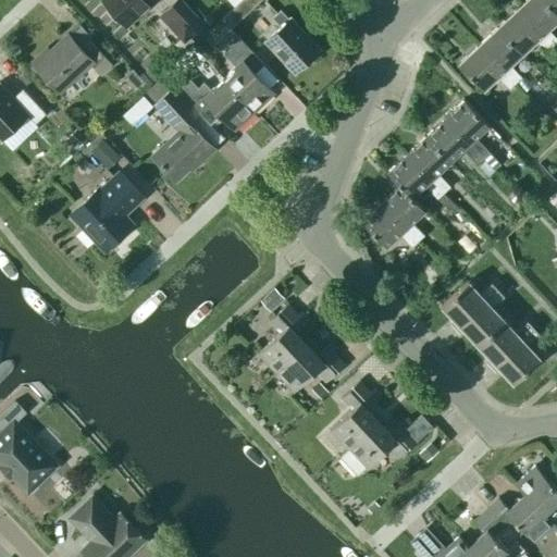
[(150,7),(157,0),(103,0),(125,24),(148,3),(150,7)]
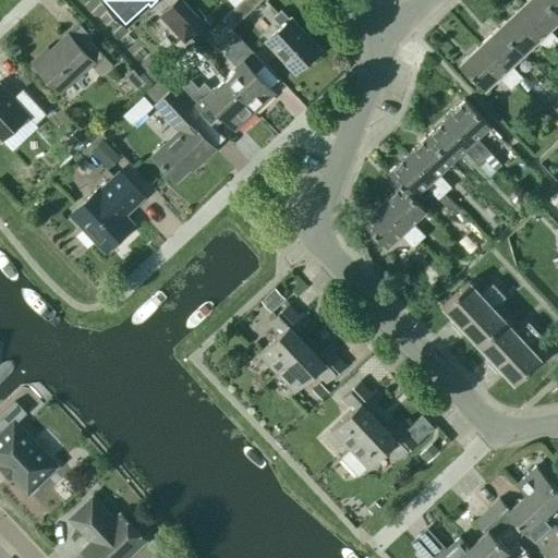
[(181,0),(177,0),(166,10),(159,16),(183,41),(190,36),(195,43),(209,31),(204,24),(181,0)]
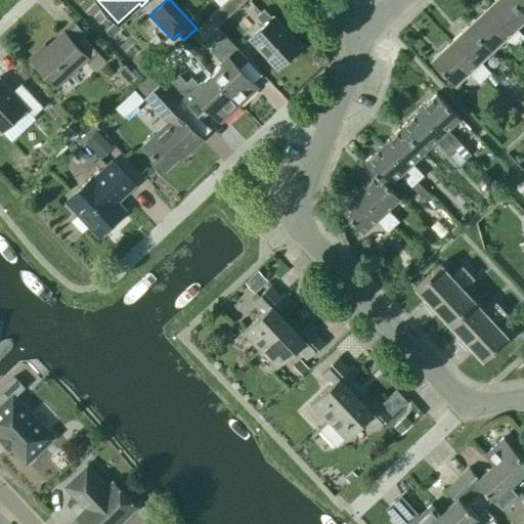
[(217,26),(244,0),(226,0),(209,16),(217,26)]
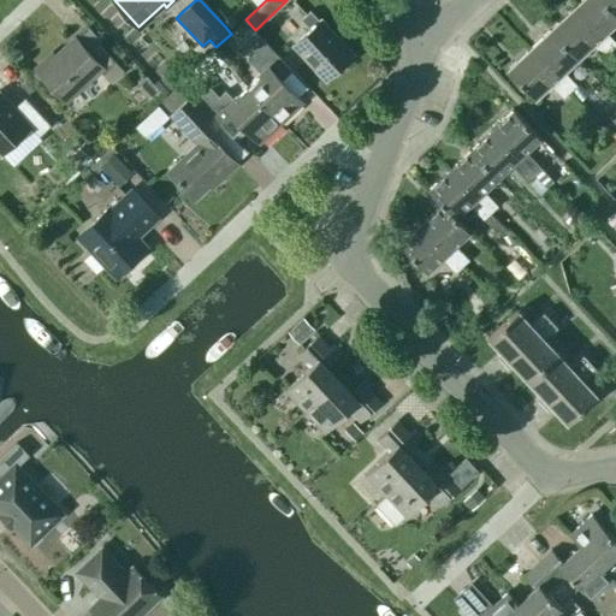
[(615,42),(605,31),(615,21),(615,13),(603,0),(580,0),(572,9),(612,52),(615,47),(615,42)]
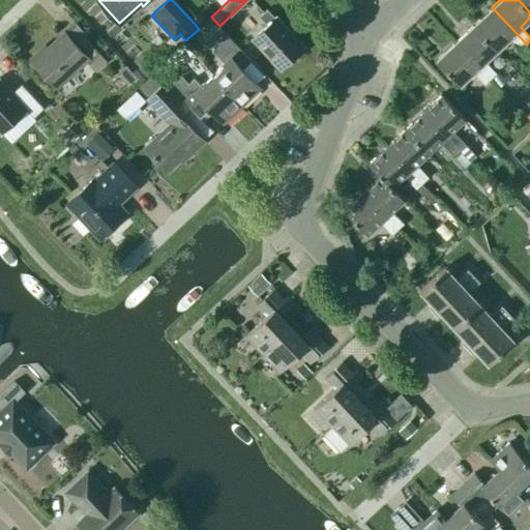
[(529,0),(519,0),(529,11),(529,0)]
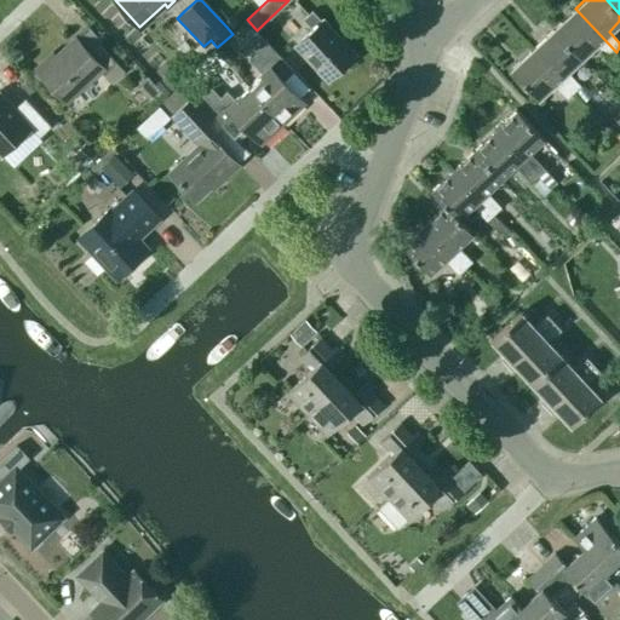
[(609,58),(616,52),(575,9),(555,29),(581,58),(596,44),(609,58)]
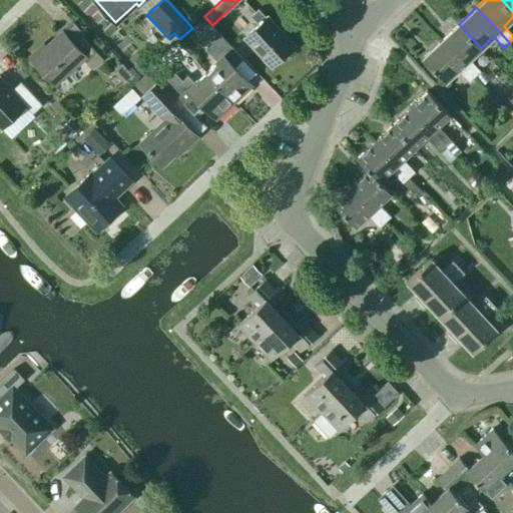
[(272,65),(294,45),(268,17),(267,17),(259,8),(250,15),(259,24),(245,37),(272,65)]
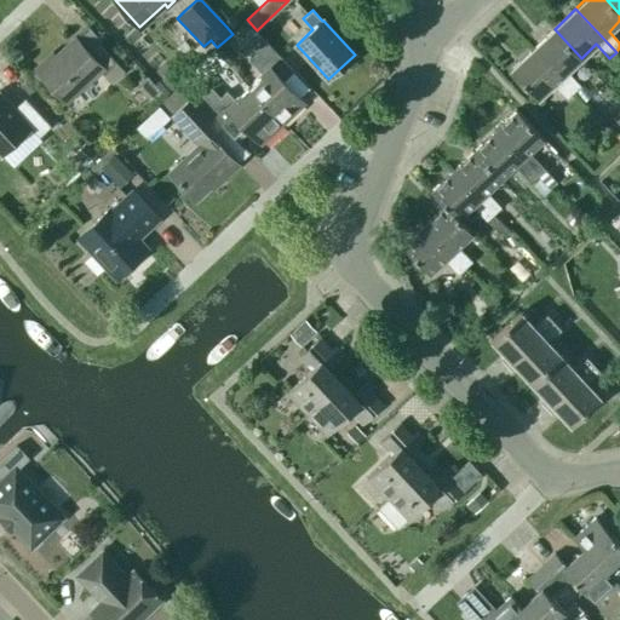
[(533,49),(573,92),(574,92),(585,104),(591,97),(567,70),(581,58),(555,29),(533,49)]
